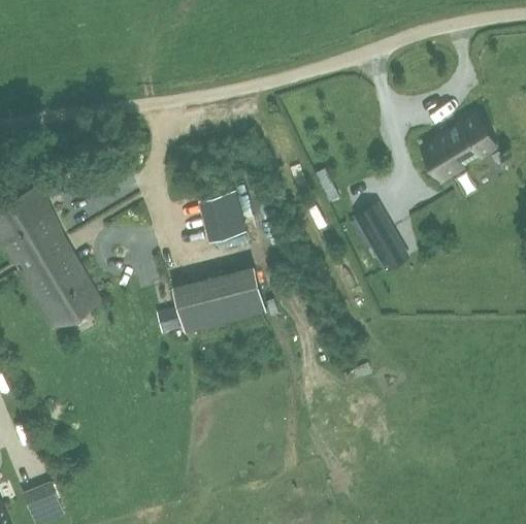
[(494,148),(475,117),(421,150),(439,181),(494,148)]
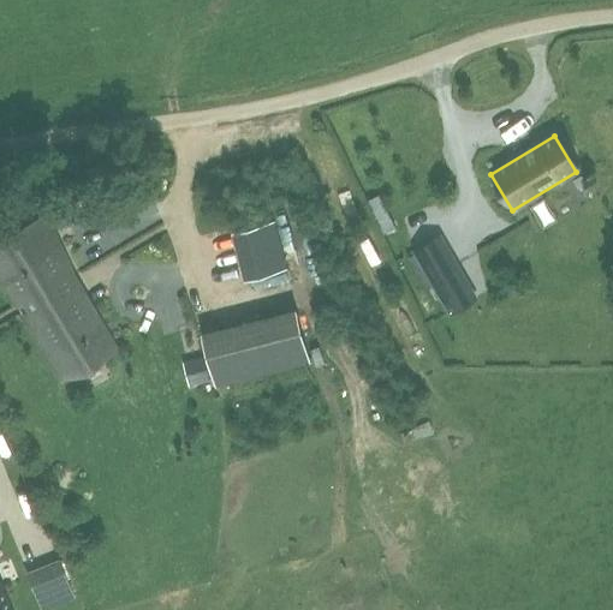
[(0,293),(13,311),(73,279),(45,214),(0,239),(0,293)]
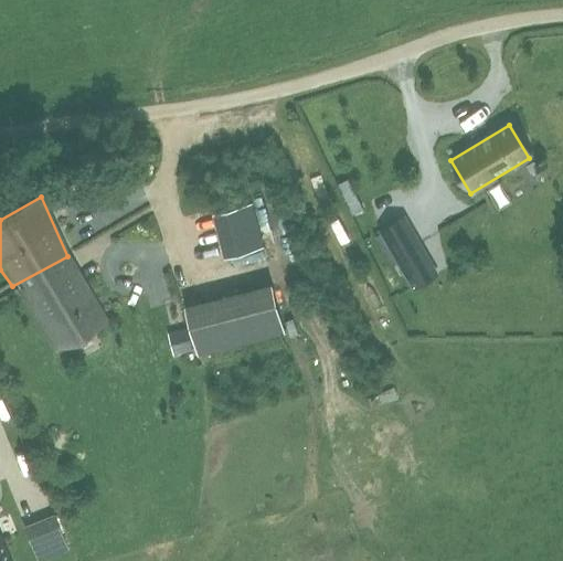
[(248,205),(213,215),(224,258),(261,249),(248,205)]
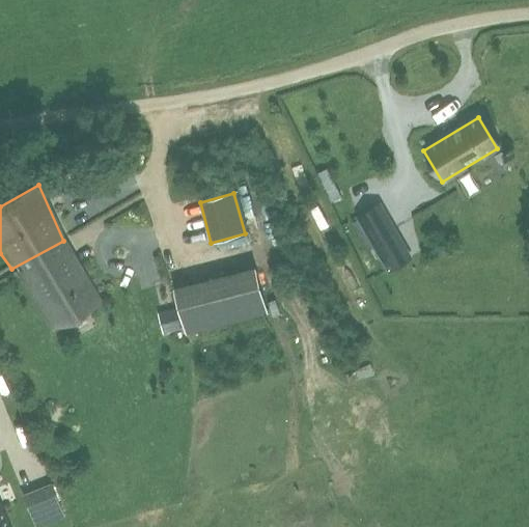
[(380,260),(398,249),(383,222),(363,233),(380,260)]
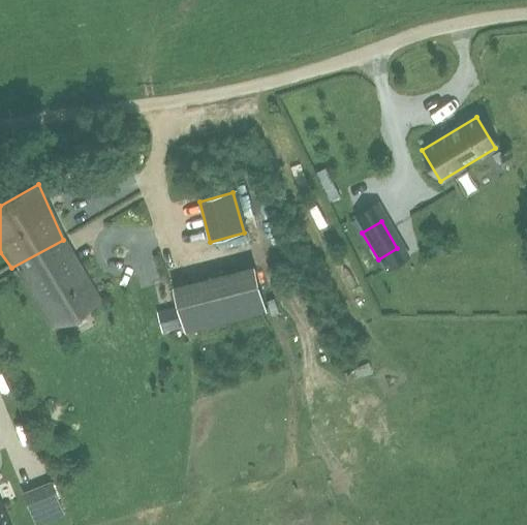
[(99,303),(63,240),(11,268),(50,332),(99,303)]
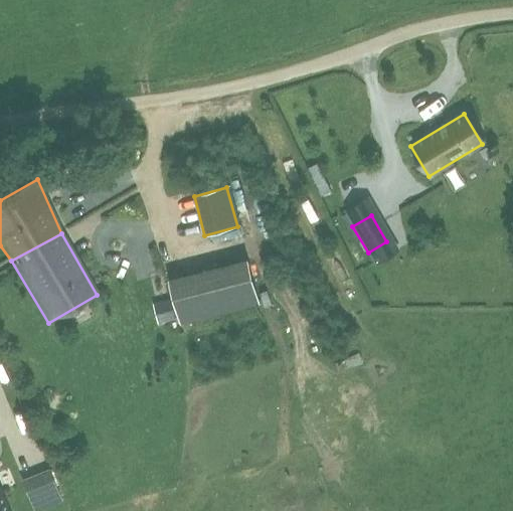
[(248,267),(170,286),(180,325),(259,306),(248,267)]
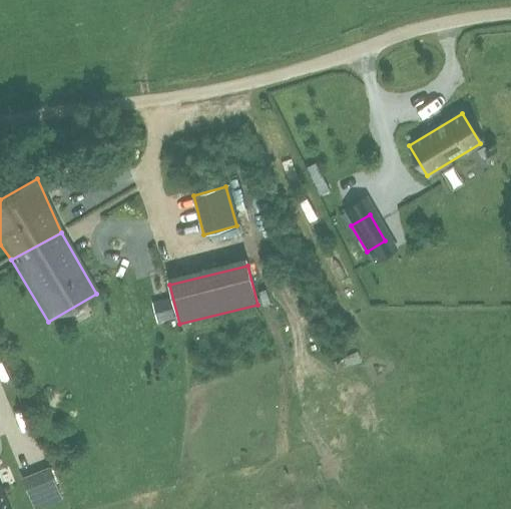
[(38,465),(37,487),(56,488),(57,466),(38,465)]
